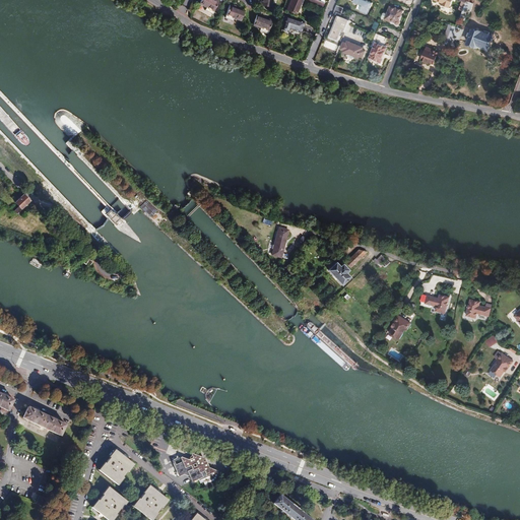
[(214,0),(202,0),(199,7),(206,11),(208,9),(214,12),(219,3),(214,0)]
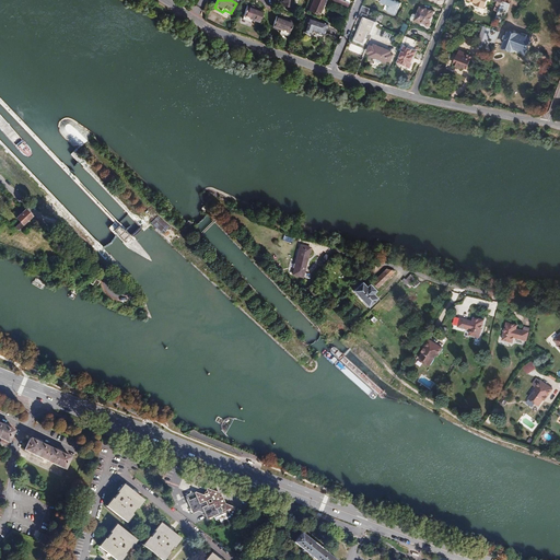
[(313,0),(308,9),(315,12),(315,13),(317,14),(318,13),(319,13),(325,0),(313,0)]
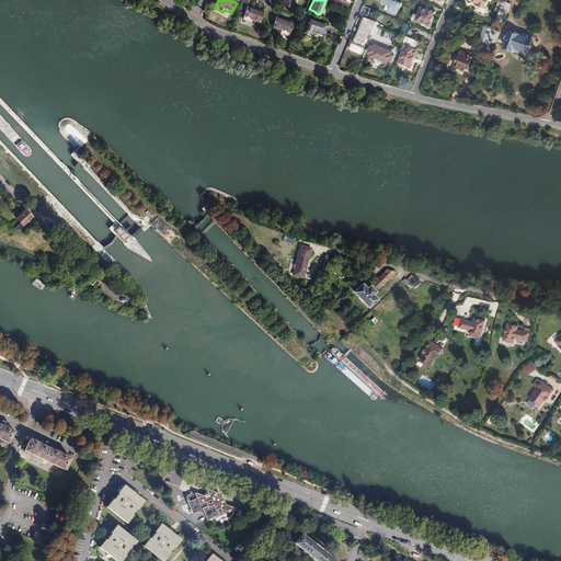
[(402,3),(393,0),(382,0),(381,2),(391,7),(389,13),(397,15),(402,3)]
